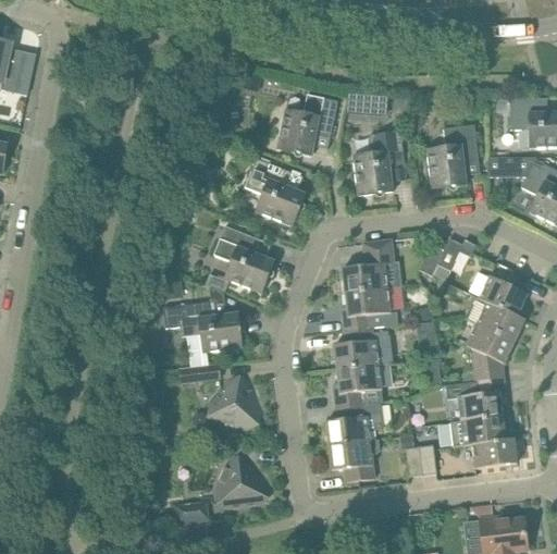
[(0,87),(14,91),(23,50),(5,46),(5,45),(0,42),(0,87)]
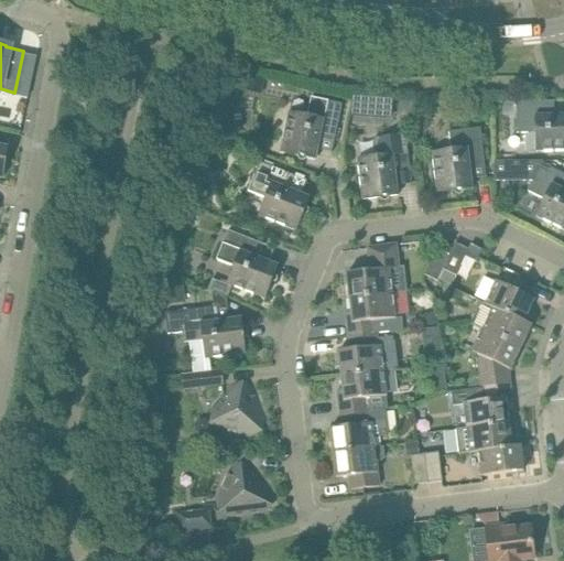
[(344,101),(312,94),(306,114),(290,109),(280,148),(316,157),(318,144),(321,144),(323,136),(335,138),(344,101)]
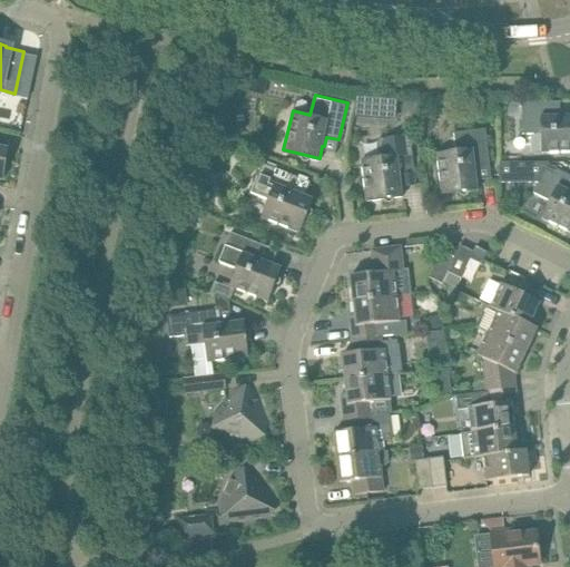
[(569,110),(561,111),(560,99),(522,99),(522,121),(522,132),(541,130),(542,150),(569,149),(569,110)]
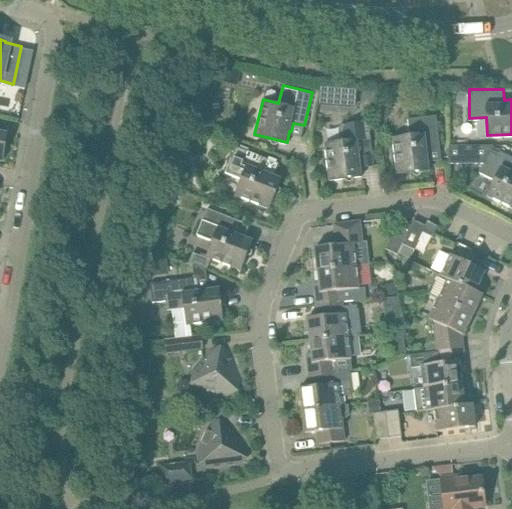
[(377,108),(391,106),(390,96),(376,98),(377,108)]
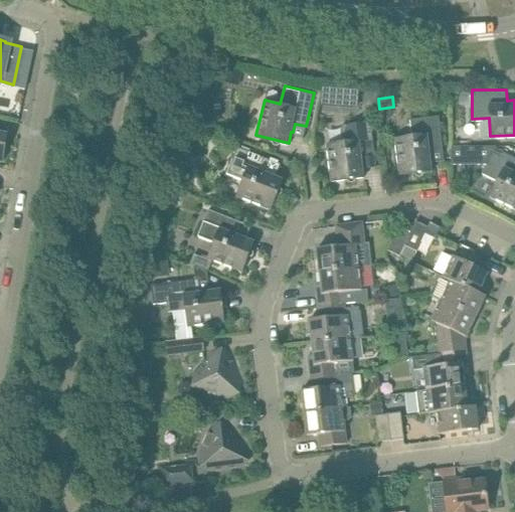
[(440,129),(439,114),(409,118),(412,135),(394,137),(396,153),(399,173),(432,169),(431,159),(433,158),(432,150),(443,148),(440,129)]
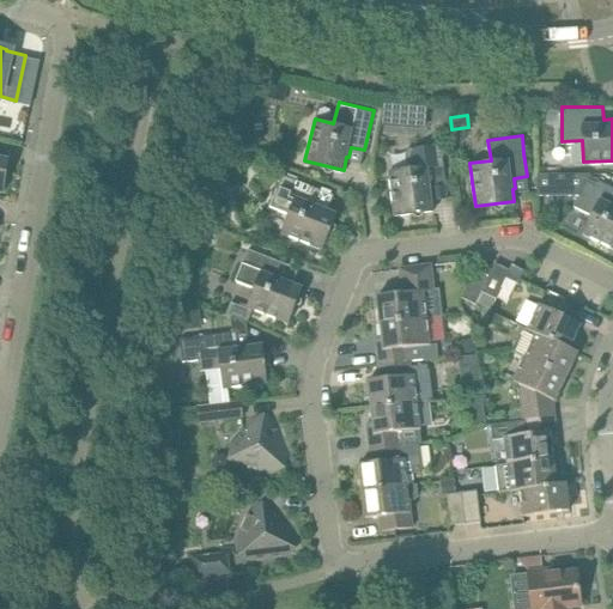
[(443,160),(441,142),(407,146),(410,168),(389,170),(392,189),(394,213),(432,208),(431,196),(434,196),(432,186),(445,183),(443,160)]
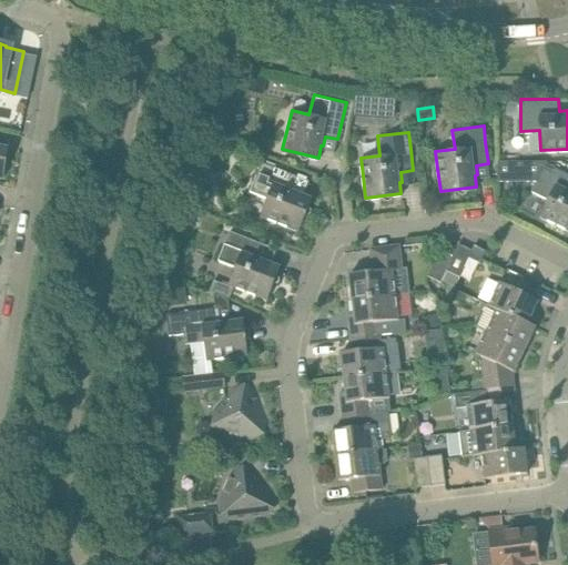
[(275,167),(262,160),(250,190),(267,197),(261,214),(277,222),(298,230),(312,195),(303,192),(308,178),(275,167)]
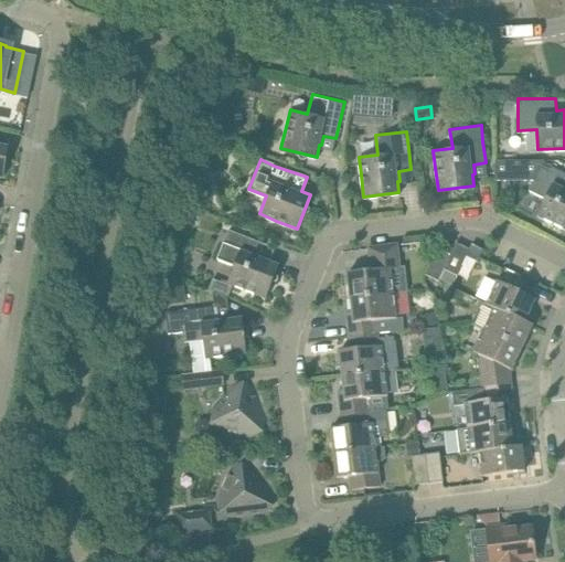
[(564,170),(543,160),(529,188),(545,197),(537,213),(564,228),(564,170)]
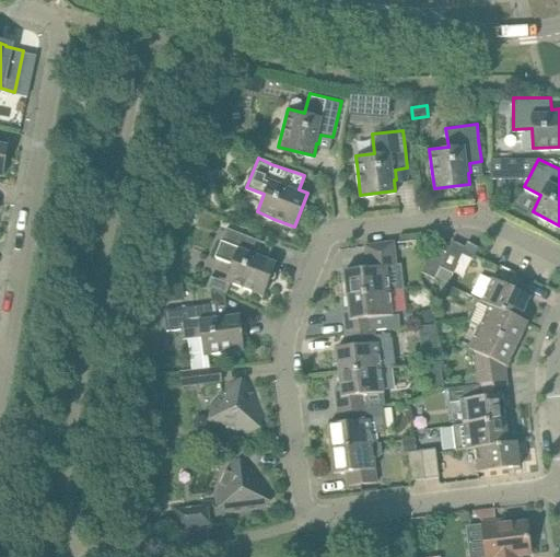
[(261,240),(226,225),(216,255),(233,262),(226,279),(264,293),(276,260),(266,256),(266,254),(257,251),(261,240)]
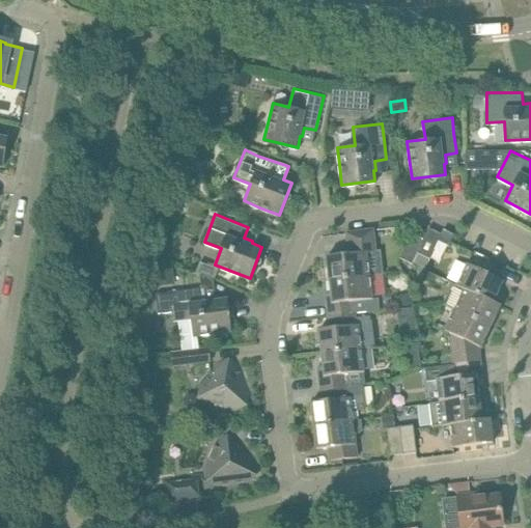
[(423,238),(416,251),(418,252),(428,257),(438,239),(441,232),(427,226),(423,238)]
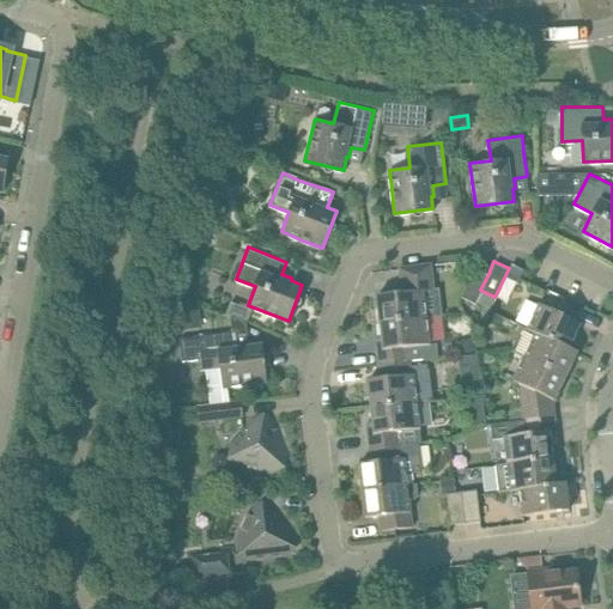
[(377,293),(381,320),(425,314),(422,290),(434,288),(431,262),(400,266),(402,291),(377,293)]
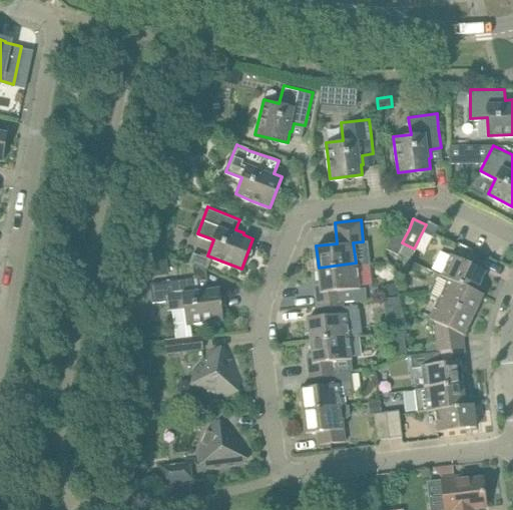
[(428,219),(426,224),(423,230),(433,234),(438,224),(428,219)]
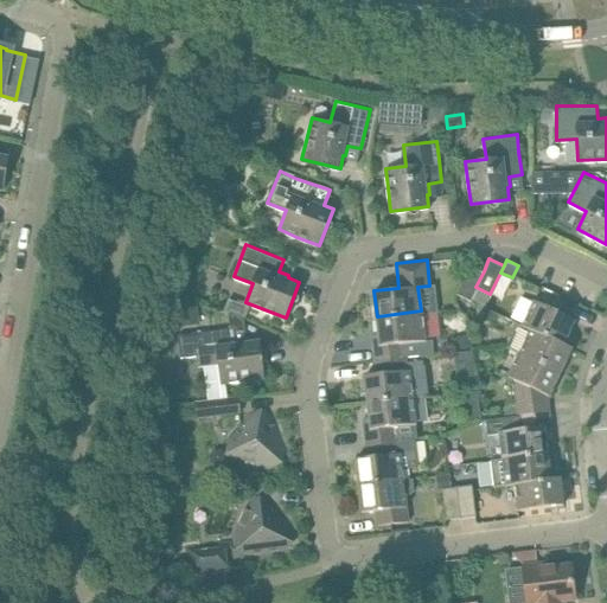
[(470,300),(475,287),(484,271),(470,264),(460,286),(457,293),(470,300)]
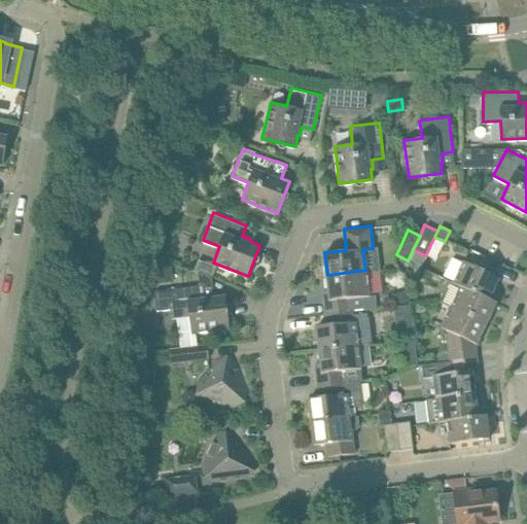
[(413,249),(408,260),(420,267),(425,255),(415,250),(413,249)]
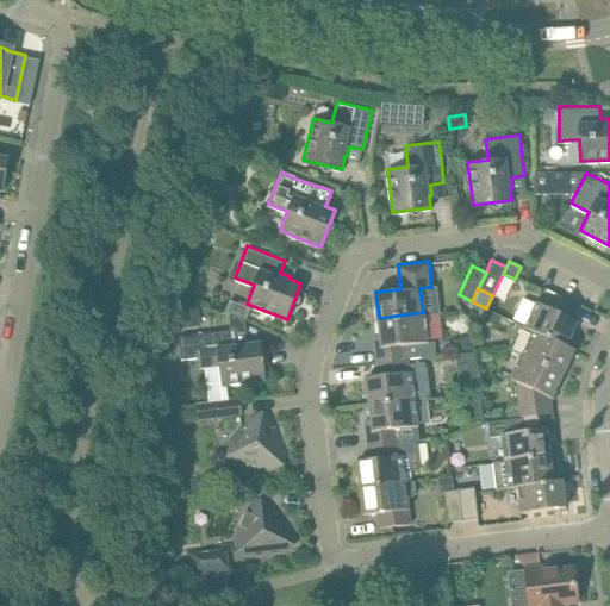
[(526,325),(534,329),(566,344),(578,320),(537,300),(526,325)]
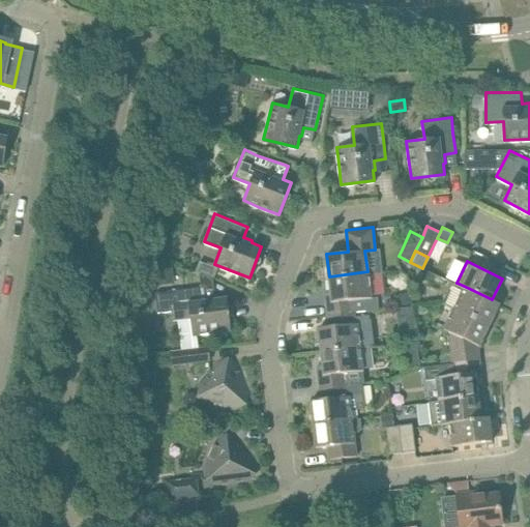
[(174,282),(172,262),(156,264),(159,283),(174,282)]
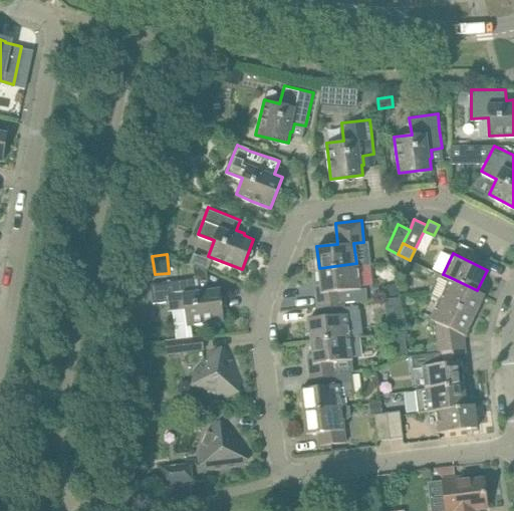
[(359,287),(356,263),(319,268),(320,281),(315,282),(317,303),(343,300),(365,298),(364,286),(359,287)]
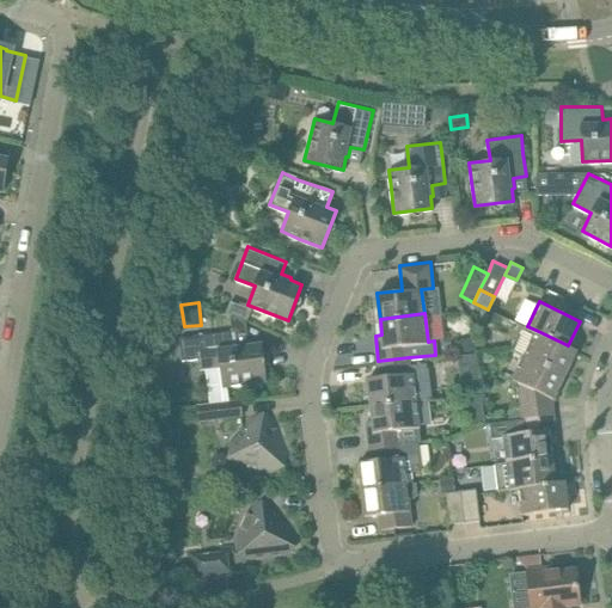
[(243,384),(267,380),(262,342),(249,343),(249,341),(238,342),(237,329),(179,336),(182,357),(199,355),(200,368),(220,366),(224,386),(243,384)]
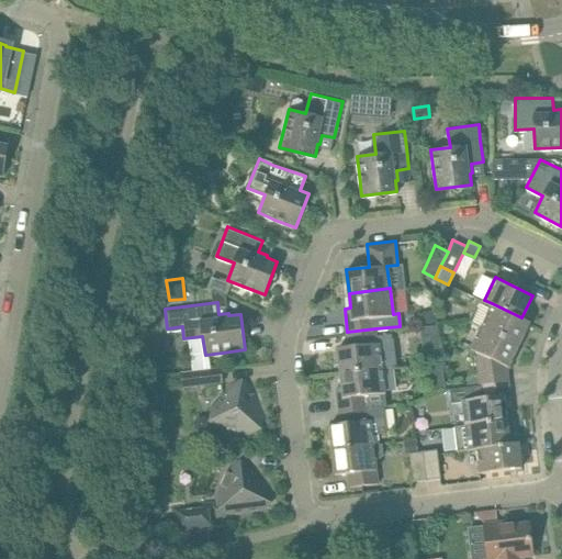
[(492,303),(481,324),(519,343),(529,322),(521,317),(492,303)]
